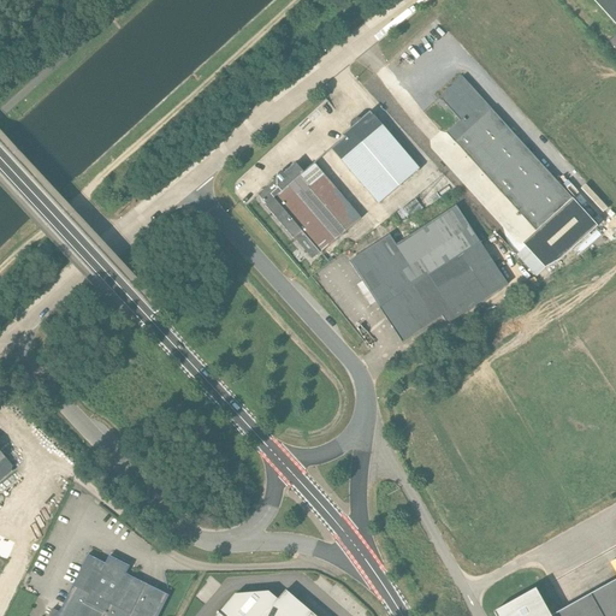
[(615,34),(606,43),(615,53),(615,52),(615,0),(592,0),(615,25),(615,34)]
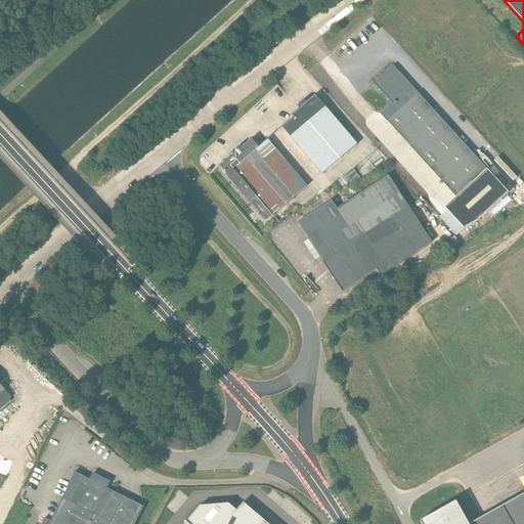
[(485,170),(392,66),(374,84),(391,103),(380,114),(455,198),(485,170)]
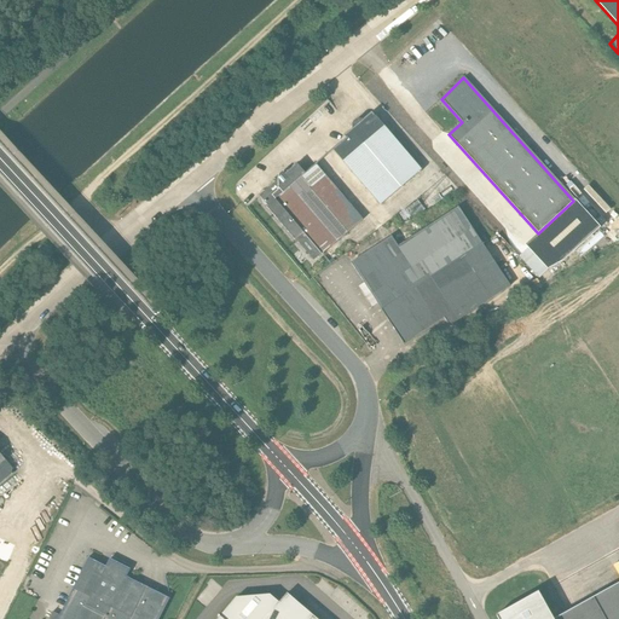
[(371,113),(363,120),(358,120),(354,121),(352,126),(352,129),(343,137),(345,139),(333,151),(380,206),(422,171),(371,113)]
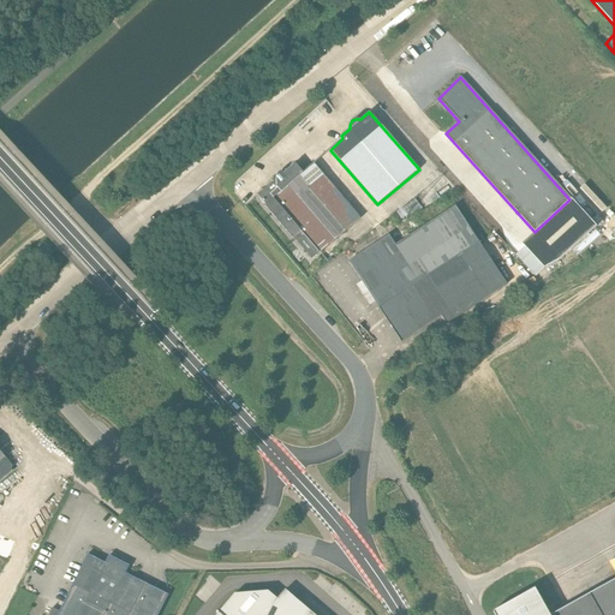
[(311,260),(360,219),(314,163),(303,173),(294,163),(282,174),(280,172),(272,178),(274,181),(257,196),(260,198),(260,201),(262,204),(264,204),(266,206),(264,207),(292,239),(293,238),(311,260)]
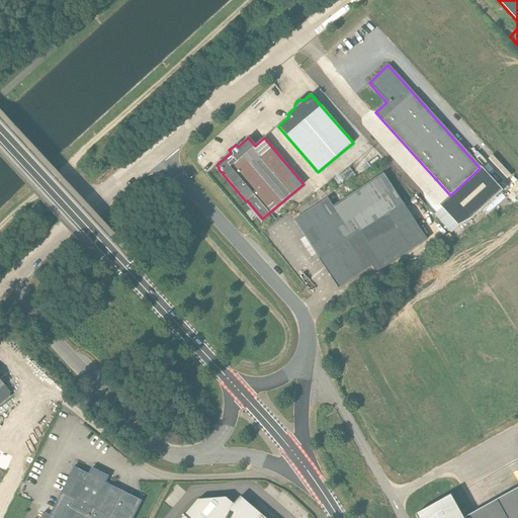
[(502,191),(481,168),(480,168),(450,195),(439,205),(458,226),(470,219),(502,191)]
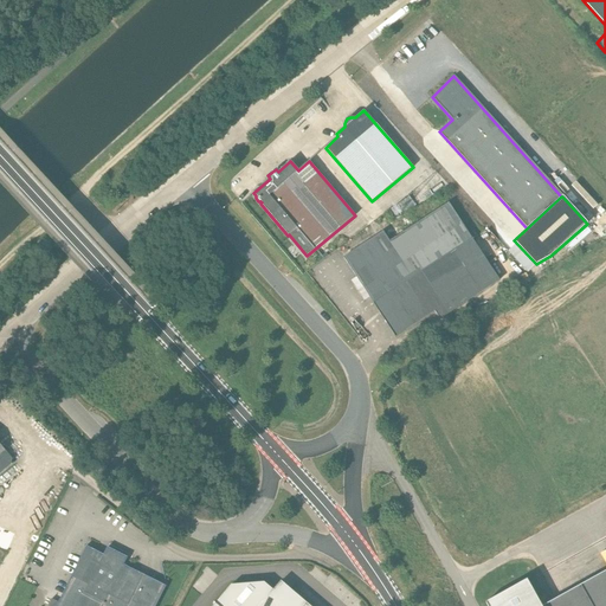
[(405,214),(416,208),(408,198),(398,204),(405,214)]
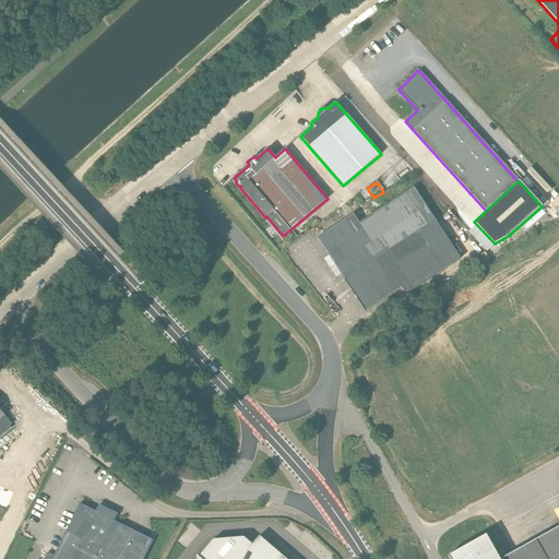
[(342,275),(431,215),(414,188),(359,223),(354,214),(317,238),(329,256),(342,275)]
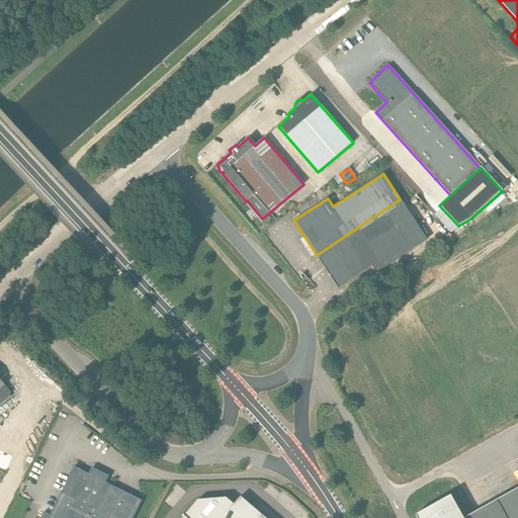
[(376,273),(427,241),(400,199),(317,255),(324,266),(338,288),(371,266),(375,273),(376,273)]
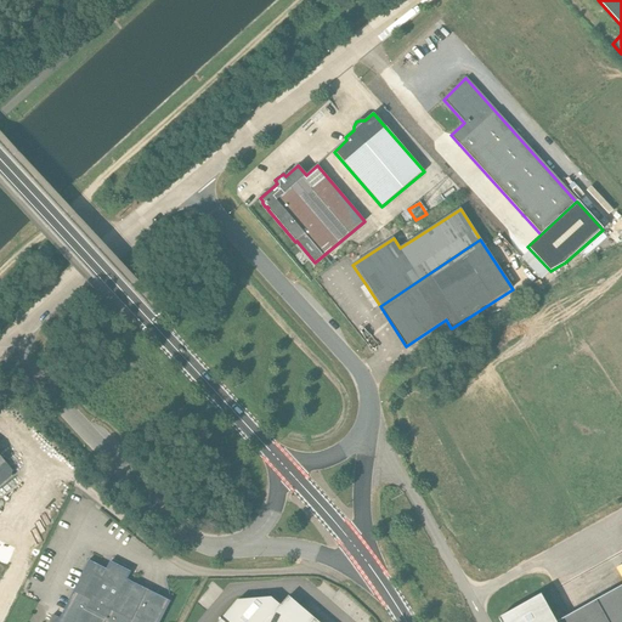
[(373,310),(380,306),(366,284),(360,289),(373,310)]
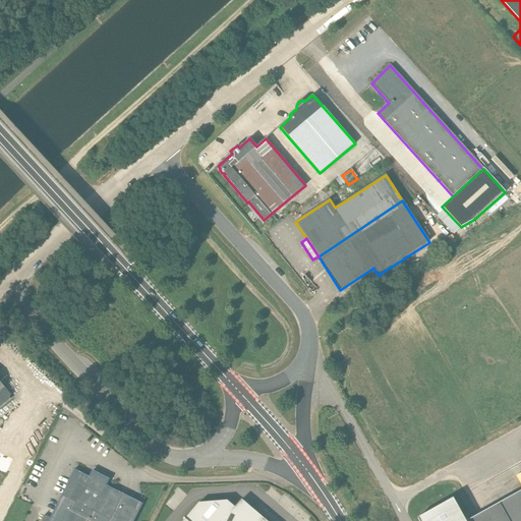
[(0,407),(9,400),(10,395),(0,382),(0,407)]
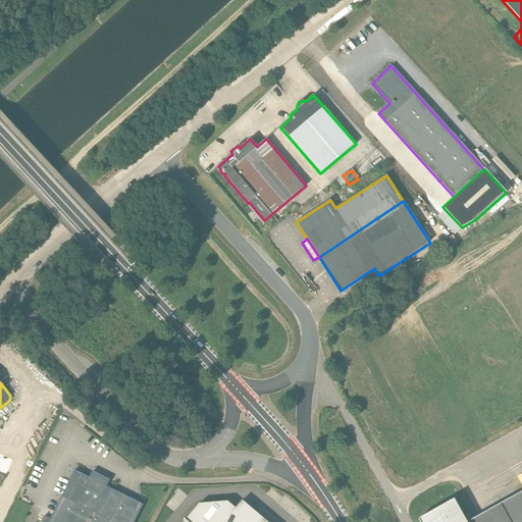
[(89,478),(73,471),(48,521),(134,521),(139,513),(143,505),(106,487),(109,480),(92,472),(89,478)]
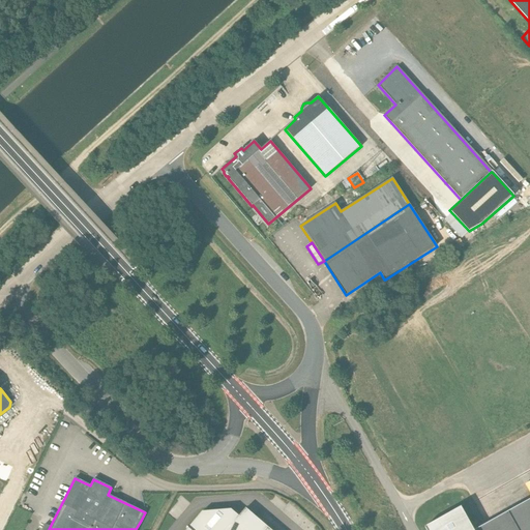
[(529,529),(529,500),(476,529),(529,529)]
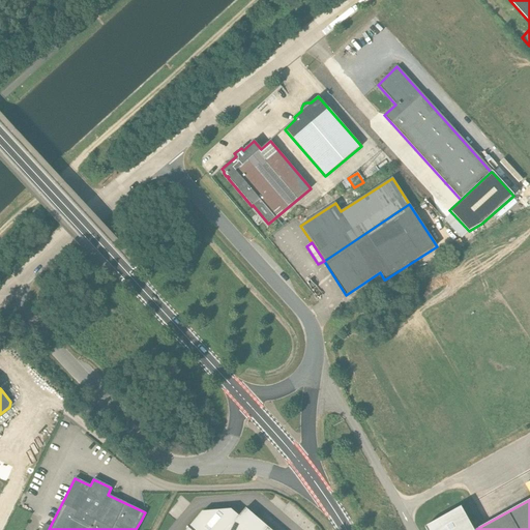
[(202,511),(185,529),(270,529),(245,508),(238,517),(232,510),(202,511)]
